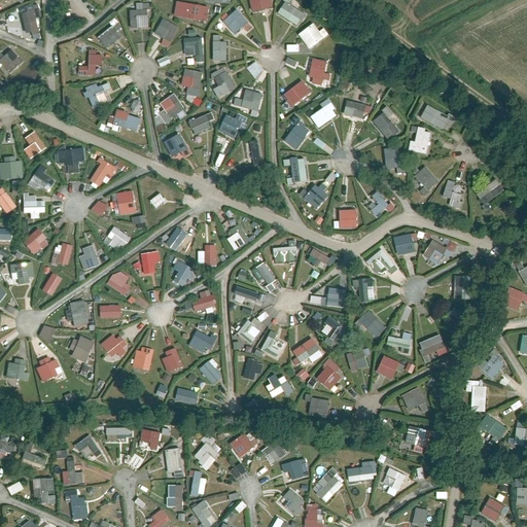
[(250,0),(253,12),(276,7),(274,0),(250,0)]
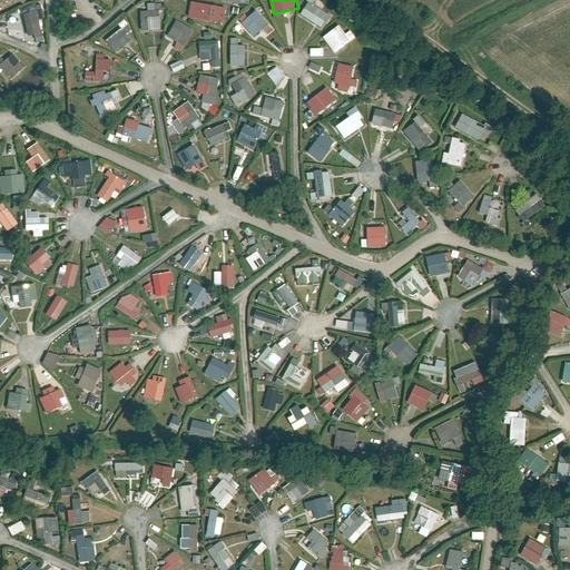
[(322,30),(332,16),(312,2),(302,17),(322,30)]
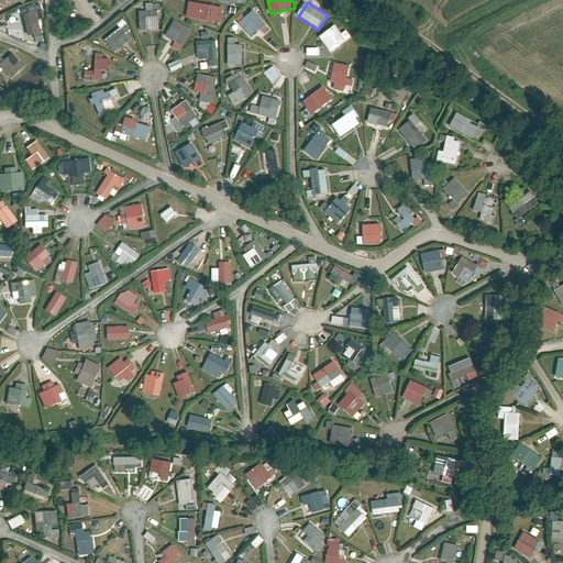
[(148,10),(139,11),(140,31),(151,31),(150,20),(163,19),(162,3),(148,3),(148,10)]
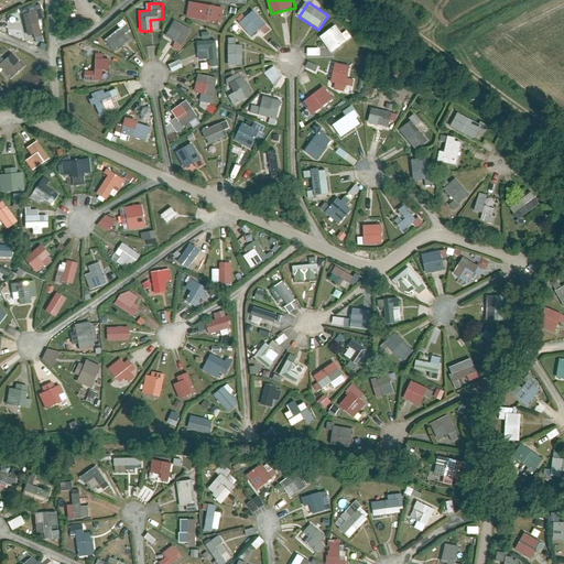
[(221,23),(224,8),(202,6),(202,10),(193,9),(192,20),(221,23)]
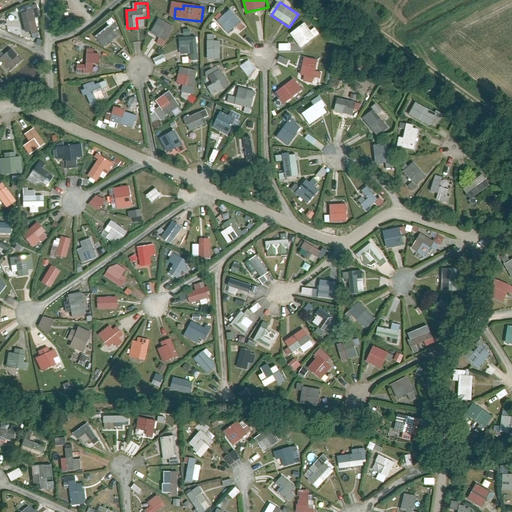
[(221,13),(216,18),(228,33),(236,26),(241,31),(246,27),(232,9),(224,16),(221,13)]
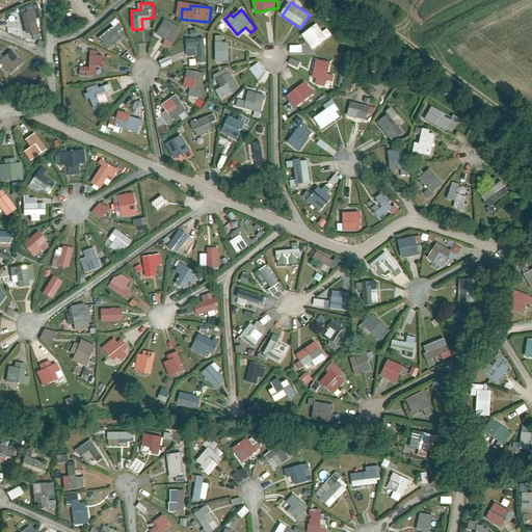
[(41,31),(35,10),(22,14),(27,34),(41,31)]
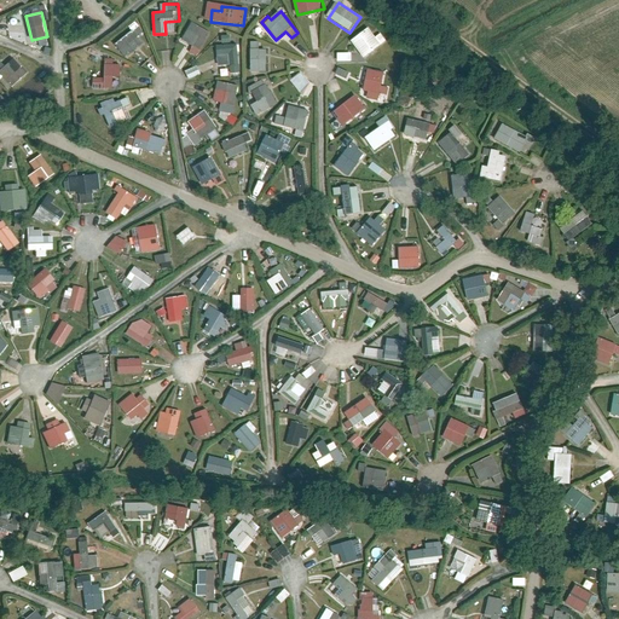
[(200,55),(213,33),(194,22),(180,44),(200,55)]
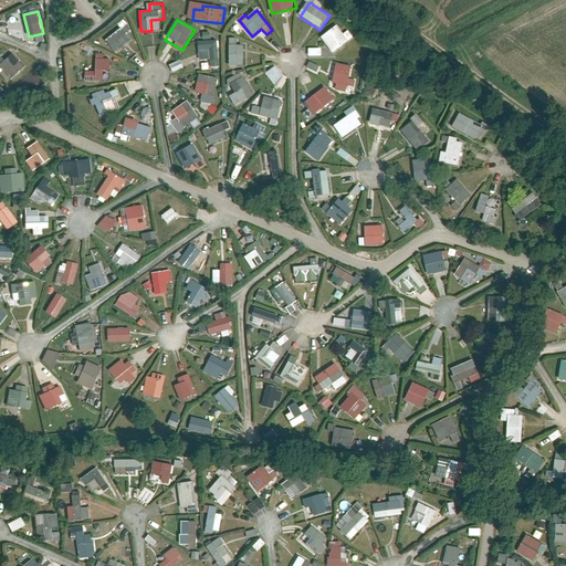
[(126,22),(105,40),(116,51),(130,39),(126,34),(133,29),(126,22)]
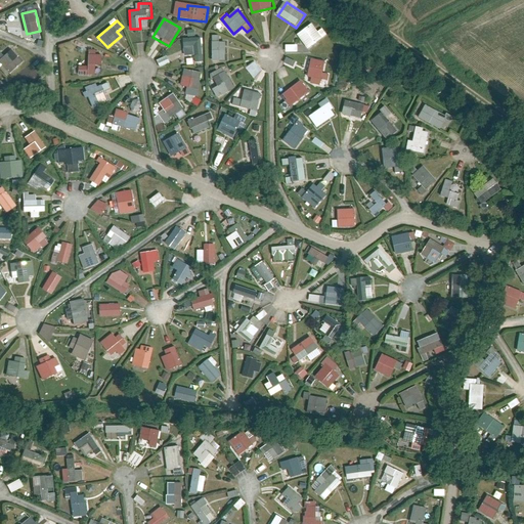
[(312,23),(297,34),(308,49),(329,34),(323,28),(318,31),(312,23)]
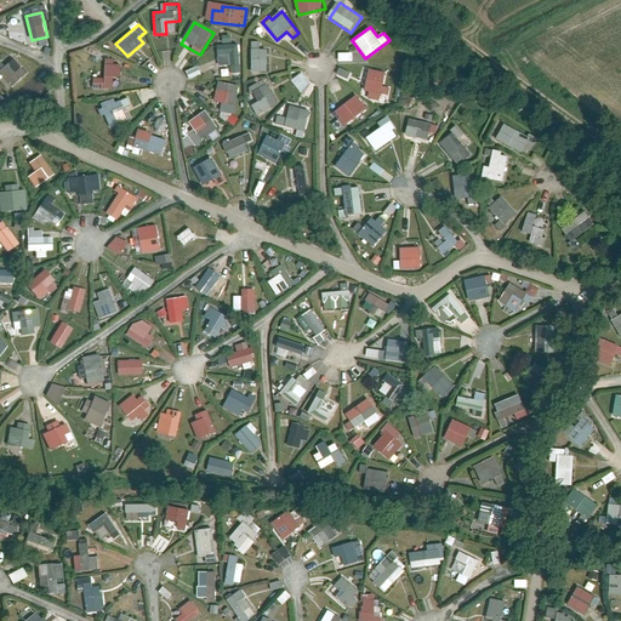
[(245,74),(243,36),(216,39),(218,75),(245,74)]
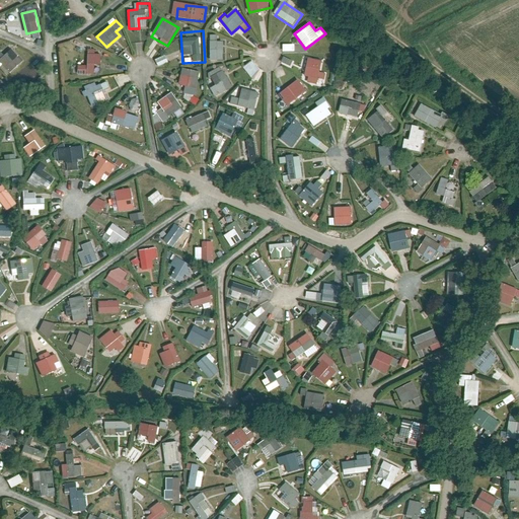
[(218,34),(211,34),(212,59),(227,59),(226,41),(219,41),(218,34)]
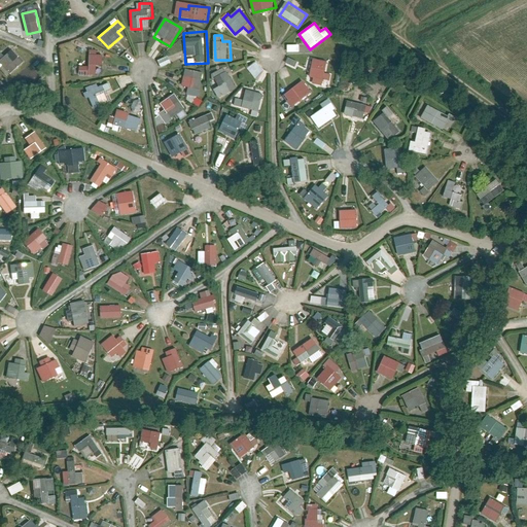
[(7,42),(0,48),(0,68),(3,72),(6,70),(8,72),(23,60),(7,42)]
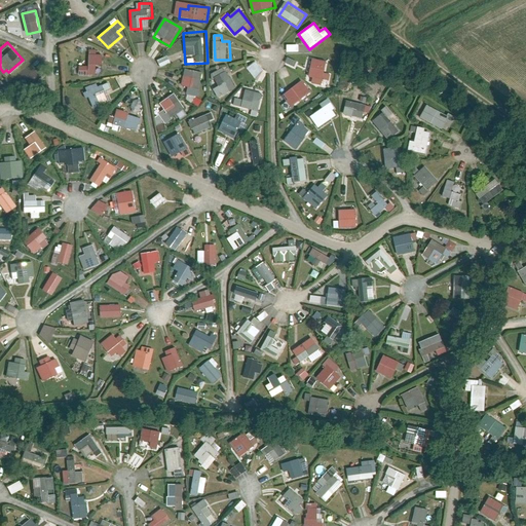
[(98,48),(88,48),(89,64),(79,64),(80,76),(99,75),(98,64),(104,64),(104,53),(98,53),(98,48)]
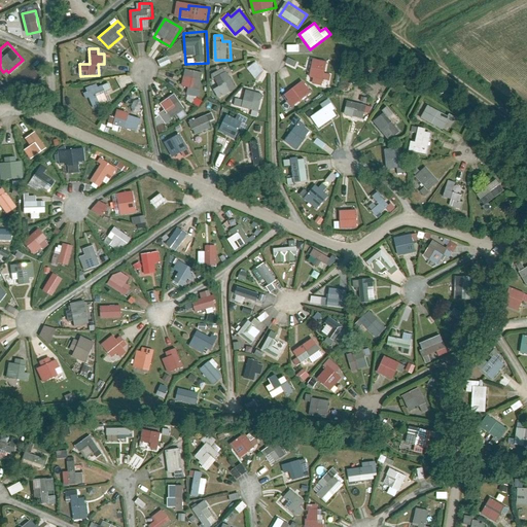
[(163,67),(173,63),(170,56),(160,60),(163,67)]
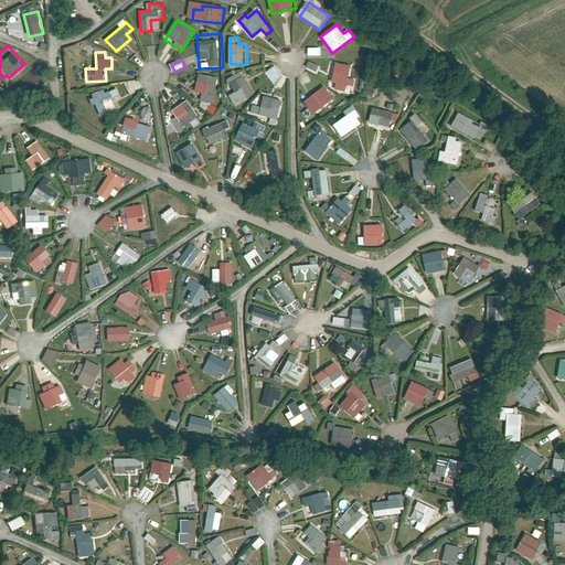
[(360,65),(332,62),(330,83),(340,84),(339,88),(358,91),(360,65)]
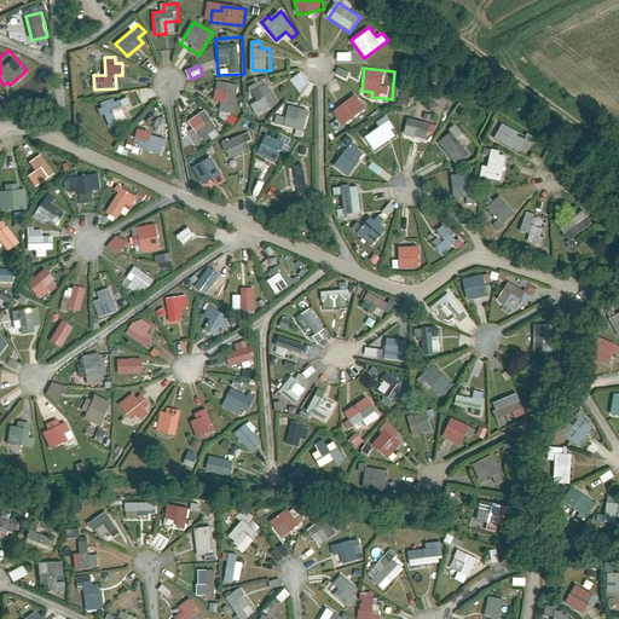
[(304,71),(293,80),(301,92),(312,84),(304,71)]
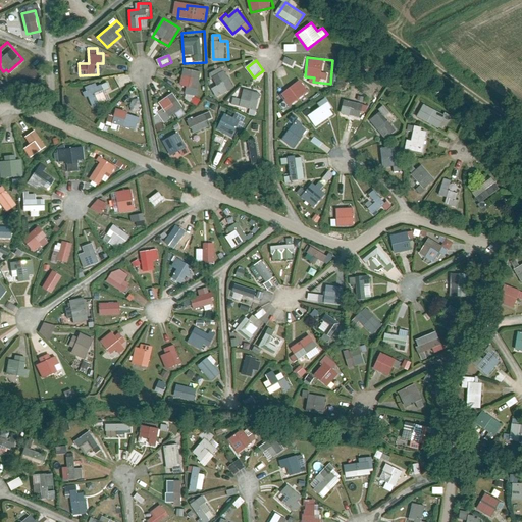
[(197,95),(202,70),(185,66),(178,91),(197,95)]
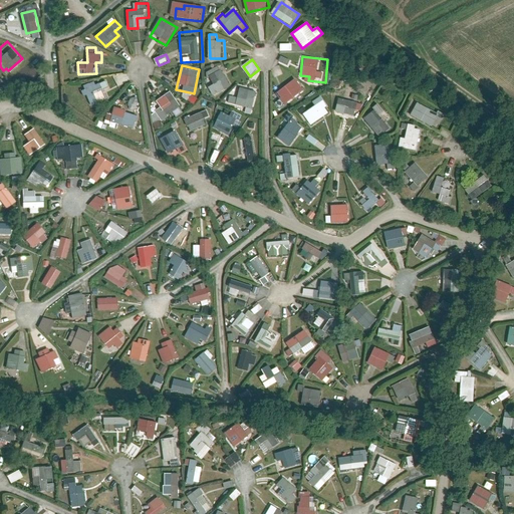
[(219,91),(232,84),(223,67),(217,71),(214,66),(208,69),(219,91)]
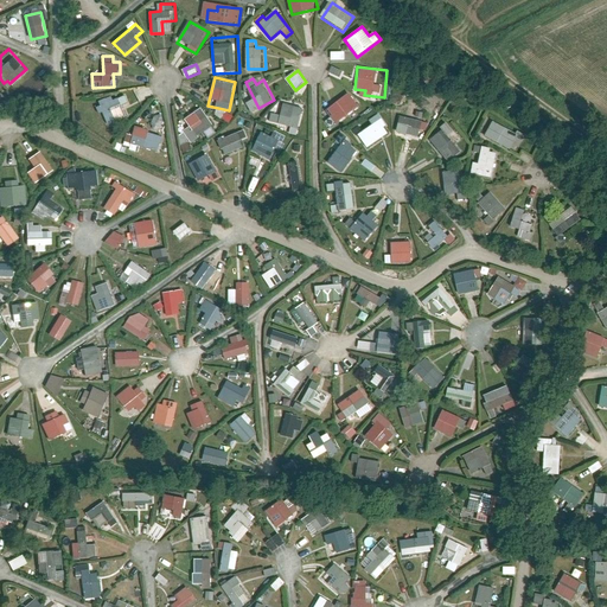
[(328,108),(339,122),(360,107),(350,94),(328,108)]
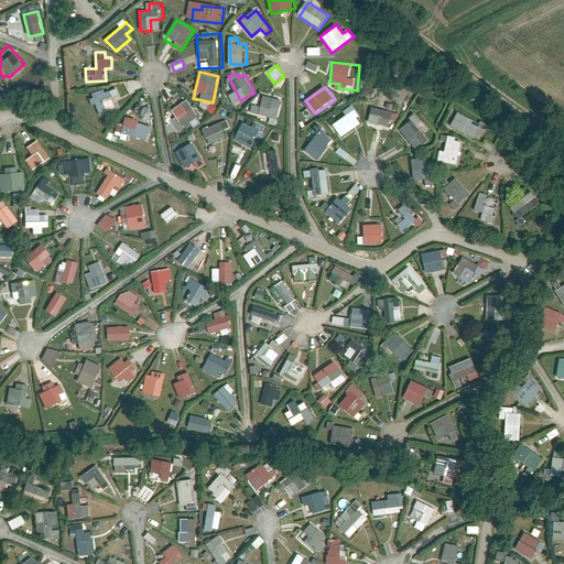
[(101,116),(119,109),(112,90),(107,93),(105,89),(98,91),(99,95),(95,97),(101,116)]
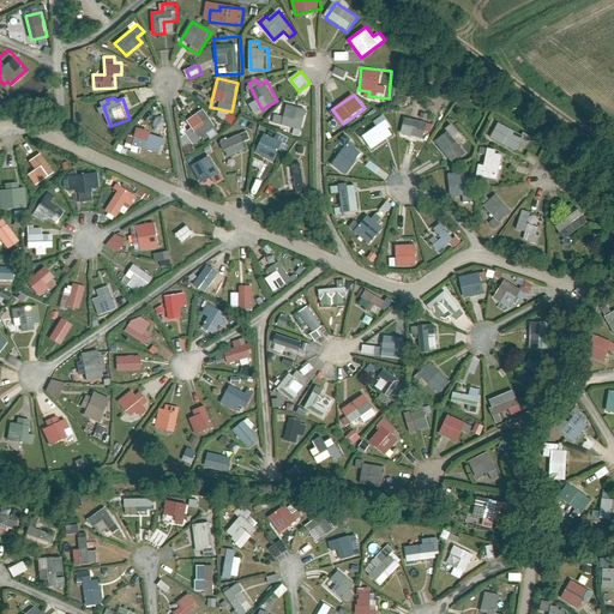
[(301,133),(307,107),(288,103),(286,115),(275,113),(271,126),(301,133)]
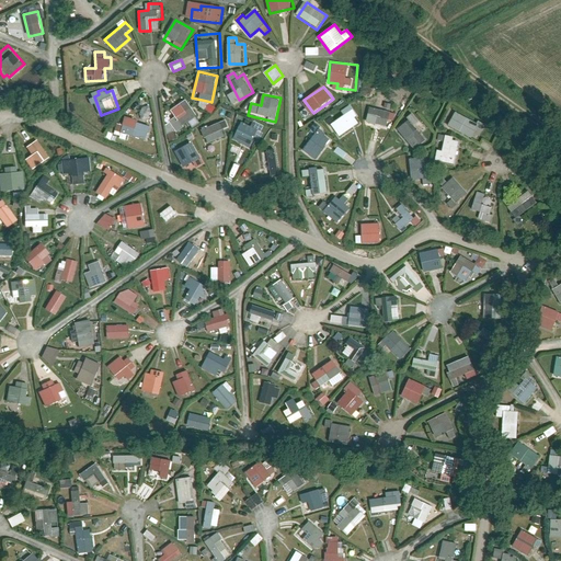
[(197,114),(187,99),(167,112),(176,128),(197,114)]
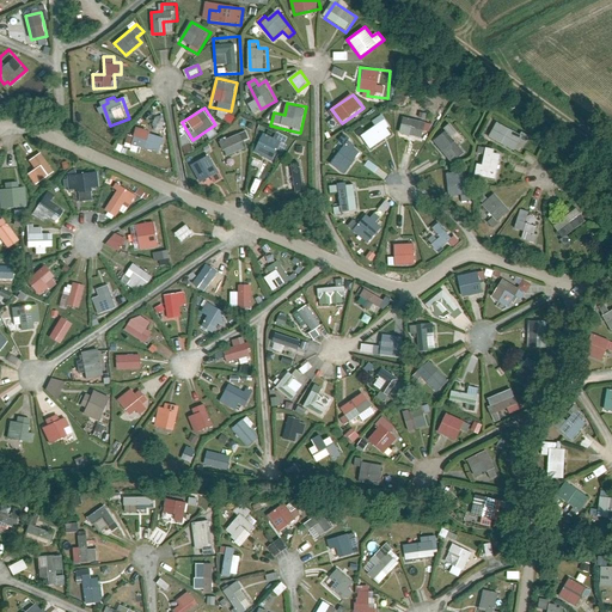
[(362,135),(371,148),(393,133),(389,126),(392,124),(385,114),(373,121),(377,126),(362,135)]
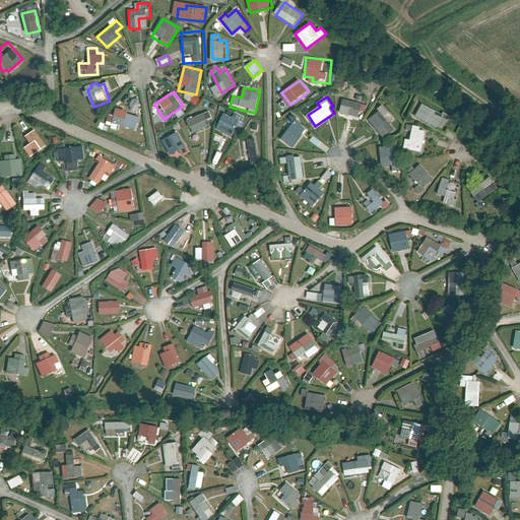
[(340,113),(360,117),(363,102),(343,98),(340,113)]
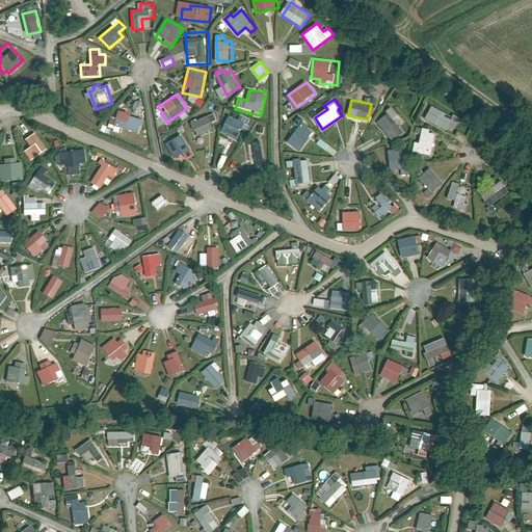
[(454,118),(433,105),(425,118),(446,132),(454,118)]
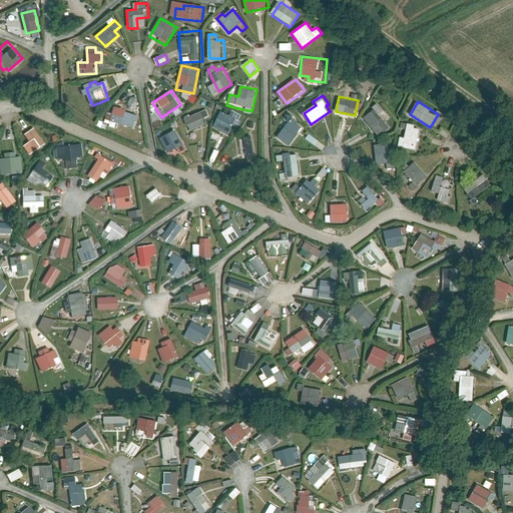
[(134,127),(138,114),(115,106),(112,113),(108,111),(104,124),(114,128),(117,120),(134,127)]
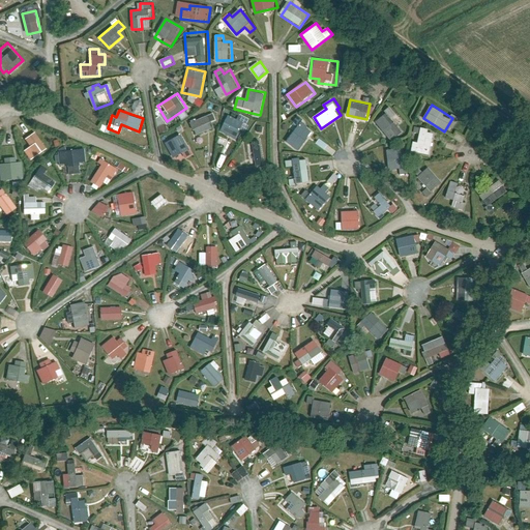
[(403,134),(387,113),(375,121),(390,142),(403,134)]
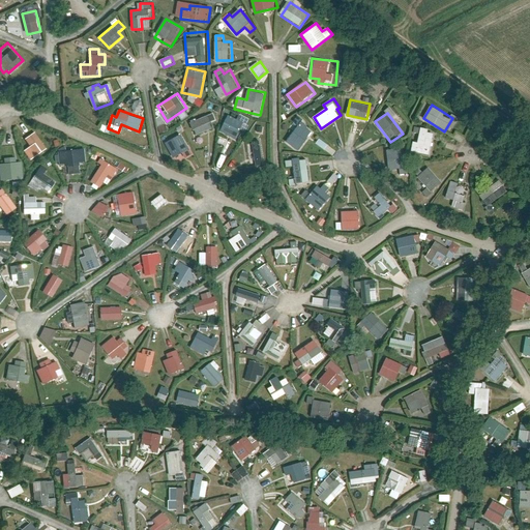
[(208,114),(189,122),(196,136),(214,127),(208,114)]
